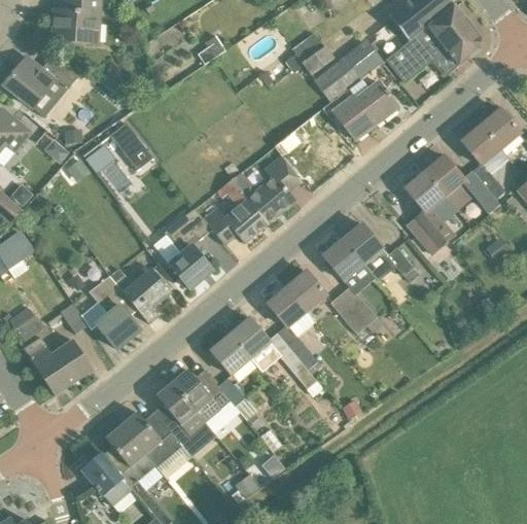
[(97,43),(100,0),(58,0),(58,9),(55,9),(53,40),(97,43)]
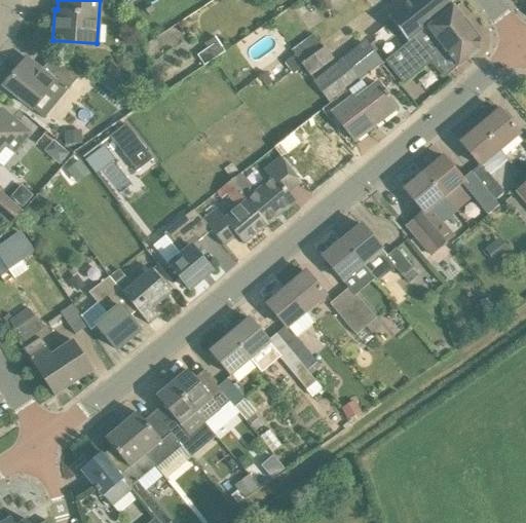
[(452,5),(448,0),(414,0),(382,26),(400,46),(426,26),(452,5)]
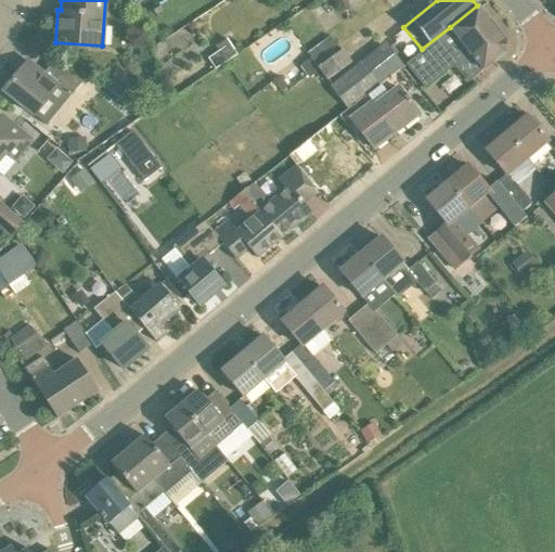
[(504,39),(477,5),(450,27),(422,49),(405,63),(424,86),(454,61),(468,78),(482,68),(503,51),(504,39)]
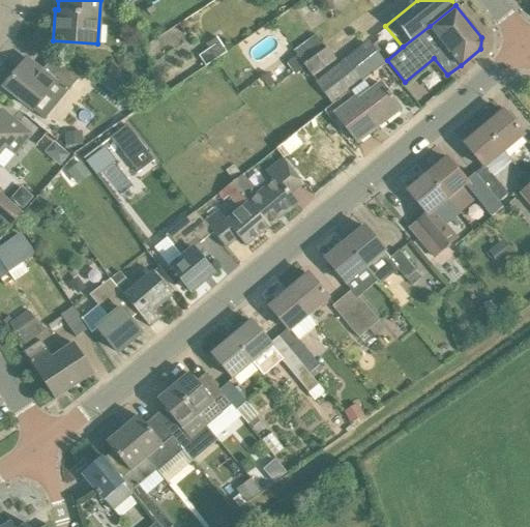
[(324,48),(313,34),(292,51),(294,55),(297,53),(304,62),(324,48)]
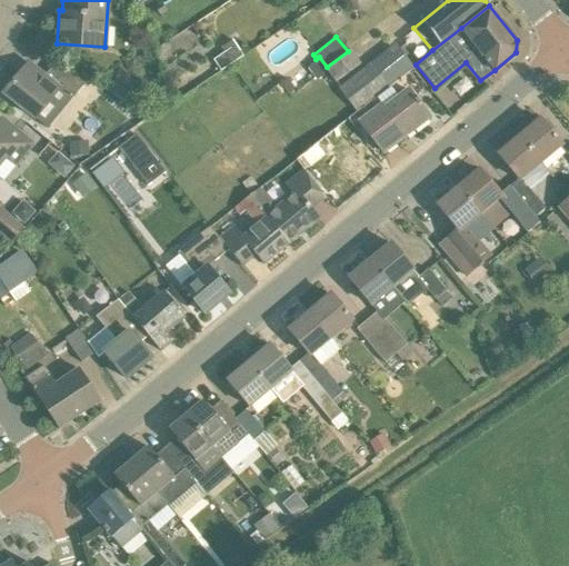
[(233,38),(221,46),(230,61),(242,53),(233,38)]
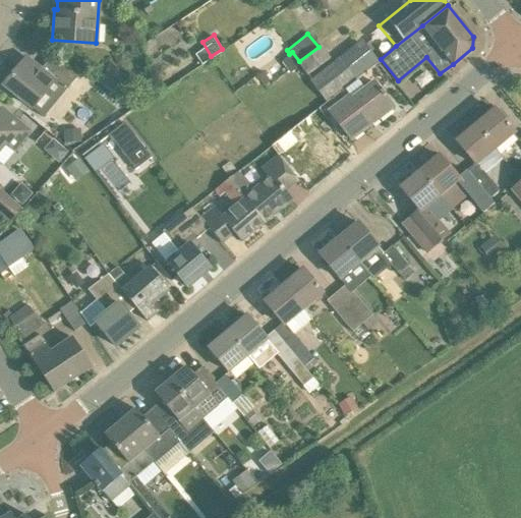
[(360,41),(308,79),(324,101),(375,61),(360,41)]
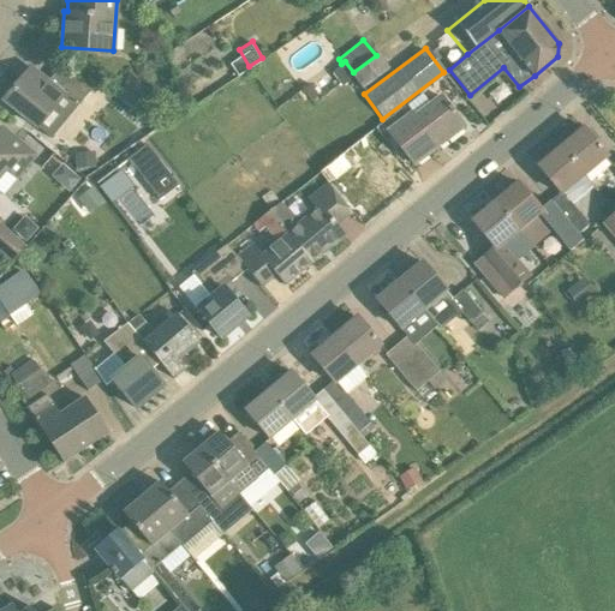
[(356,75),(362,85),(386,69),(376,55),(353,72),(356,75)]
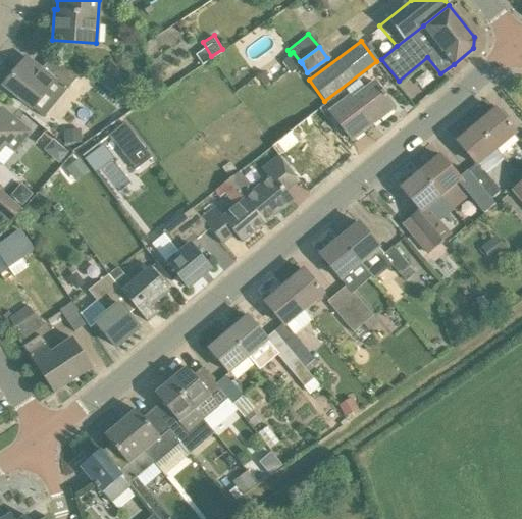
[(291,71),(302,63),(300,61),(293,52),(290,54),(282,60),(291,71)]
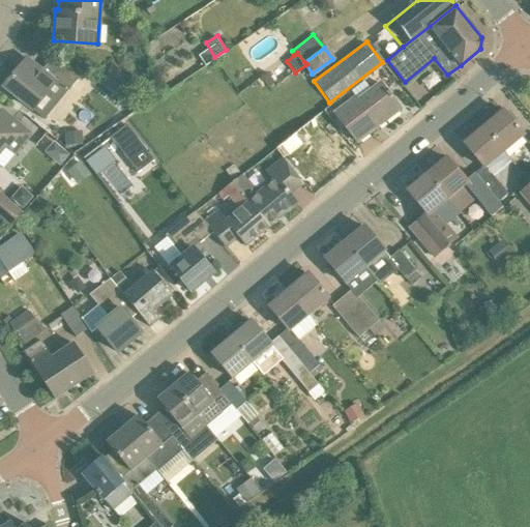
[(4,85),(32,108),(57,77),(70,87),(83,71),(52,56),(37,74),(23,62),(4,85)]
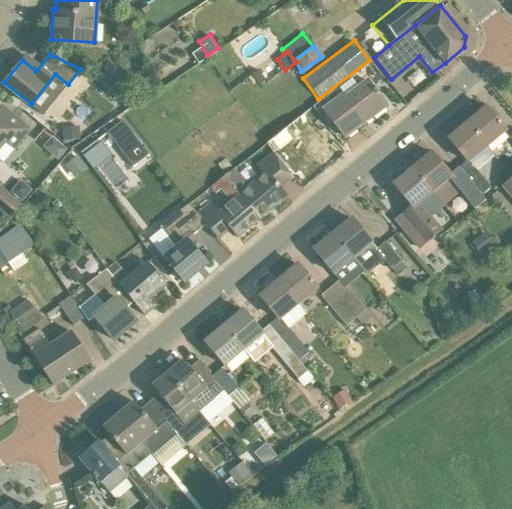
[(122,71),(107,63),(100,75),(116,83),(122,71)]
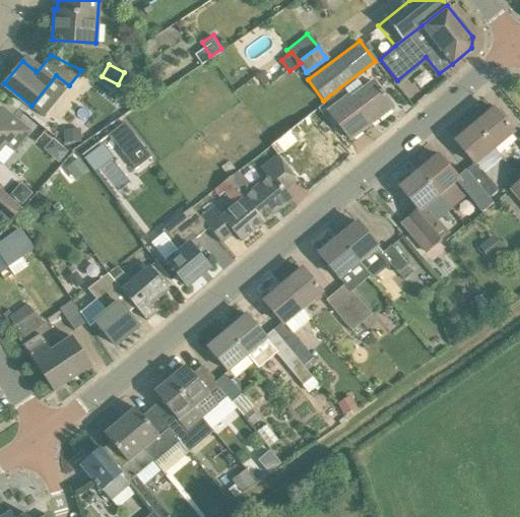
[(269,79),(262,70),(256,75),(262,84),(269,79)]
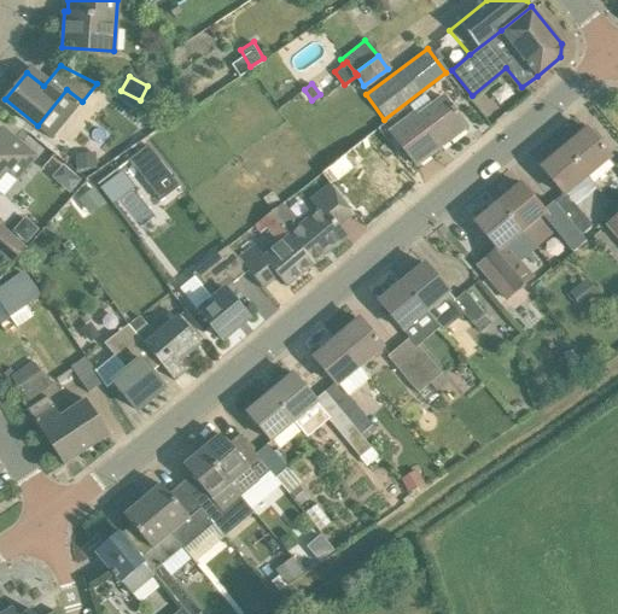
[(415,163),(418,162),(466,126),(455,111),(456,110),(452,105),(450,106),(441,93),(415,112),(413,109),(389,128),(415,163)]
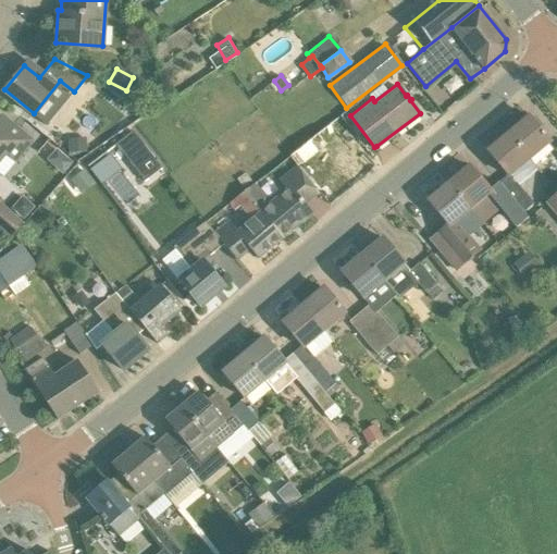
[(0,160),(7,154),(15,161),(34,139),(4,113),(0,118),(0,160)]
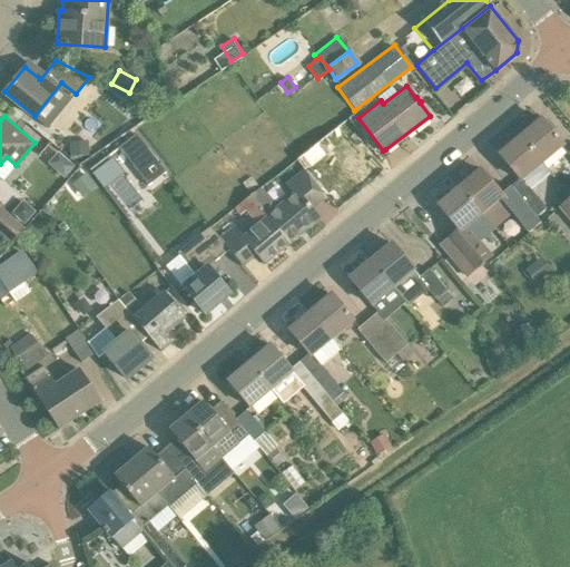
[(541,163),(563,145),(540,116),(518,134),(541,163)]
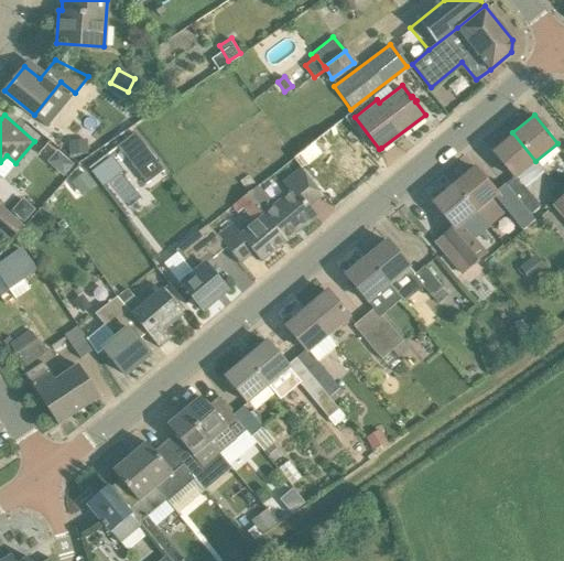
[(134,130),(117,143),(147,182),(164,168),(134,130)]
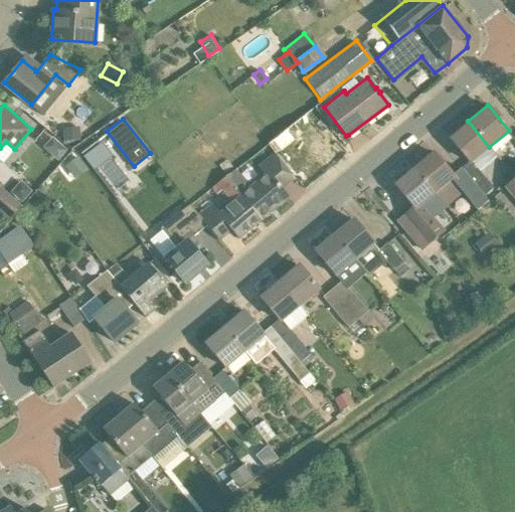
[(468,121),(450,137),(469,159),(460,167),(482,194),(493,185),(472,161),(489,147),(468,121)]
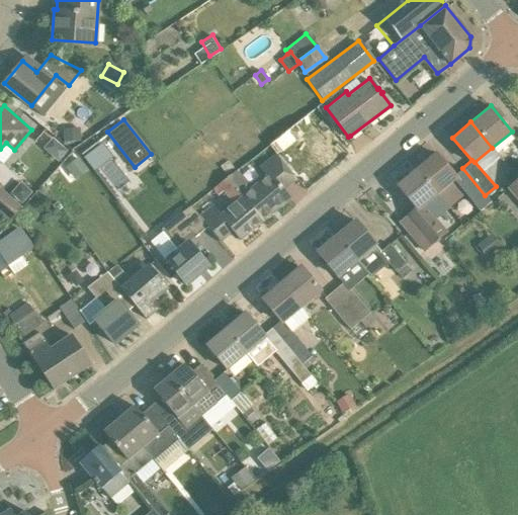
[(81,139),(80,126),(63,127),(64,140),(81,139)]
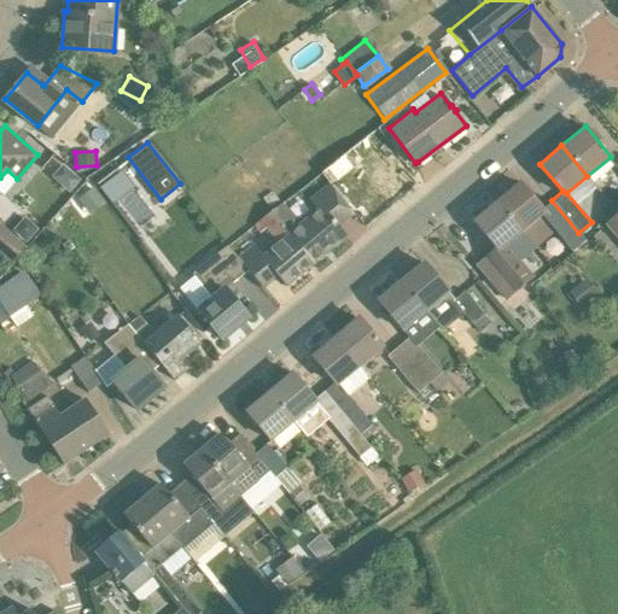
[(70,191),(81,179),(63,163),(57,170),(57,179),(70,191)]
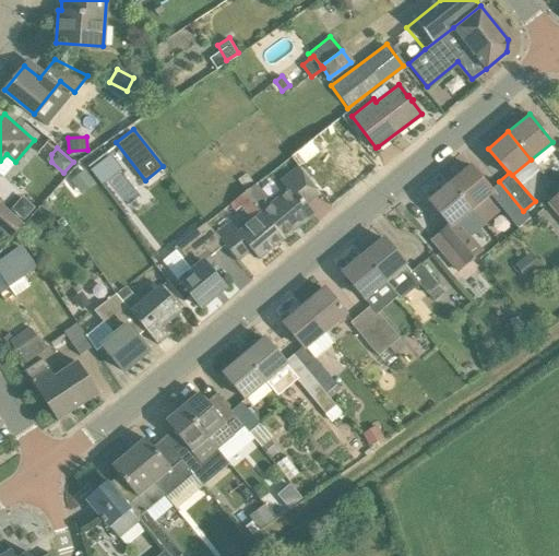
[(246,189),(285,236),(313,212),(307,204),(321,192),(298,164),(278,180),(286,189),(271,201),(256,181),(246,189)]
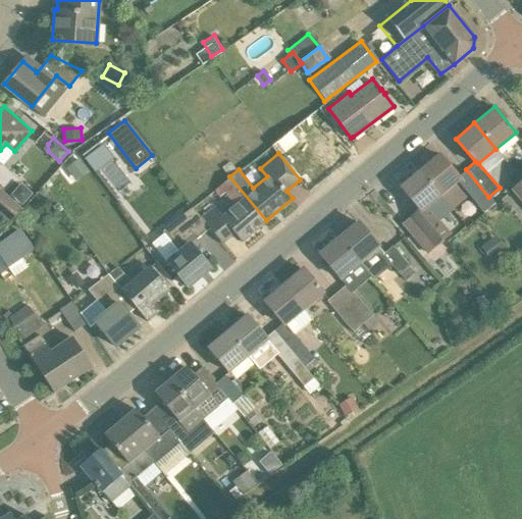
[(458,176),(438,153),(419,169),(441,195),(453,209),(469,195),(483,212),(493,204),(488,197),(466,169),(458,176)]
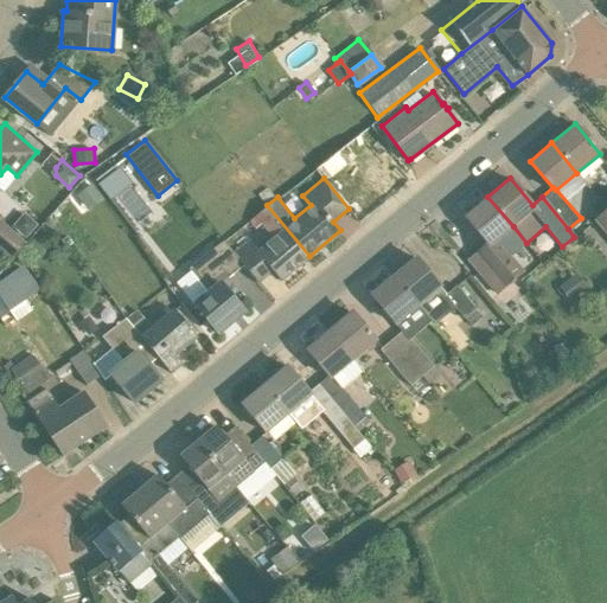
[(91,183),(77,194),(88,209),(103,198),(91,183)]
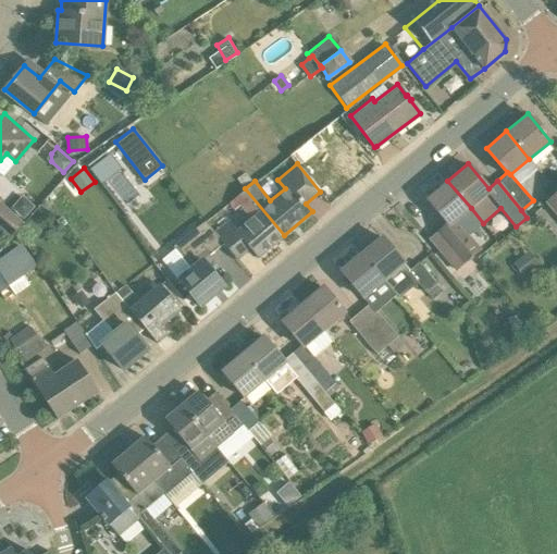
[(465,225),(458,231),(453,223),(458,219),(471,208),(447,181),(426,198),(446,221),(428,237),(456,270),(468,259),(482,247),(471,234),(465,225)]
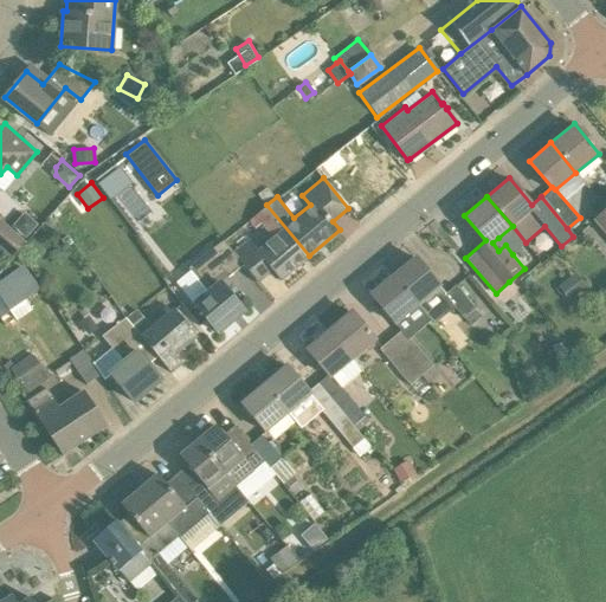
[(281,279),(309,256),(266,205),(247,219),(255,227),(260,222),(271,235),(257,248),(246,237),(231,250),(243,264),(257,282),(272,269),(281,279)]
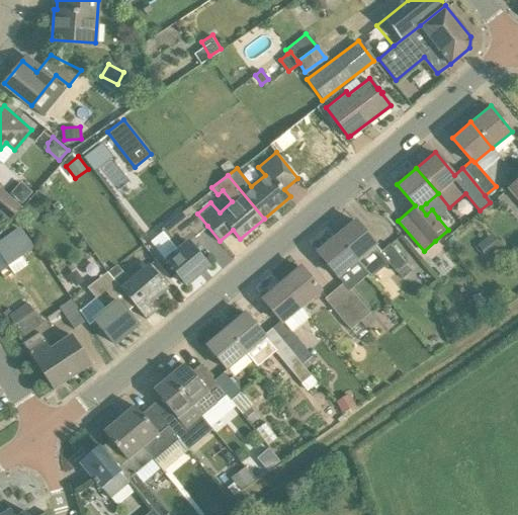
[(517,176),(508,186),(517,198),(517,176)]
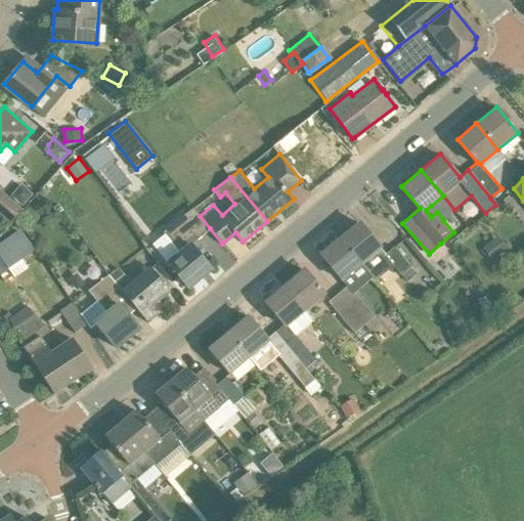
[(24,209),(7,194),(0,202),(0,207),(13,220),(24,209)]
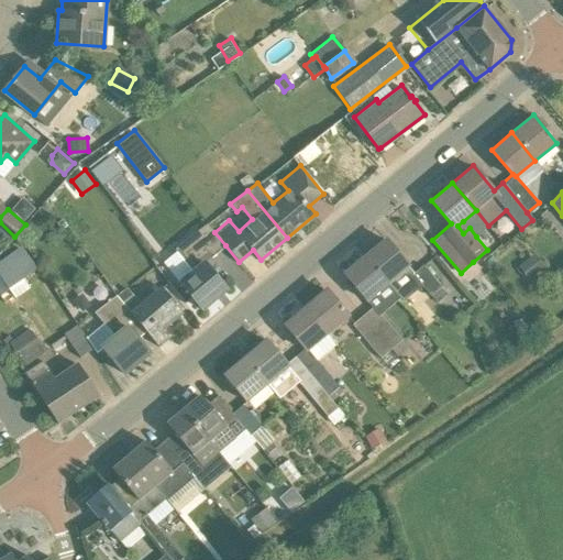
[(24,228),(35,237),(46,224),(35,215),(24,228)]
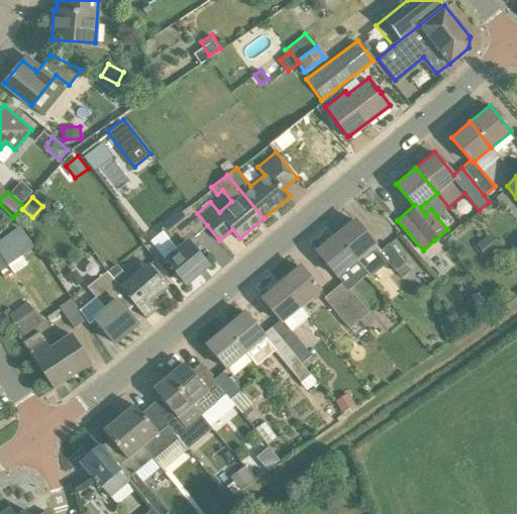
[(165,257),(186,283),(208,265),(188,240),(186,242),(183,238),(193,230),(196,234),(207,225),(197,213),(190,205),(161,228),(176,247),(165,257)]
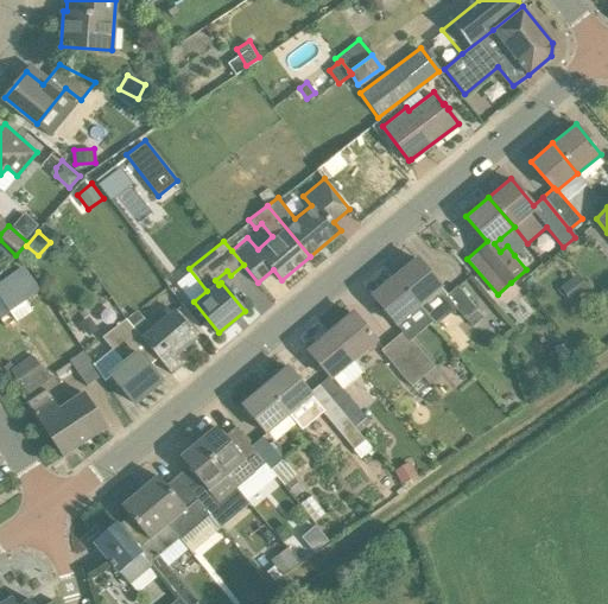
[(417,256),(394,275),(393,277),(419,307),(435,326),(457,307),(464,317),(476,307),(457,284),(447,292),(417,256)]
